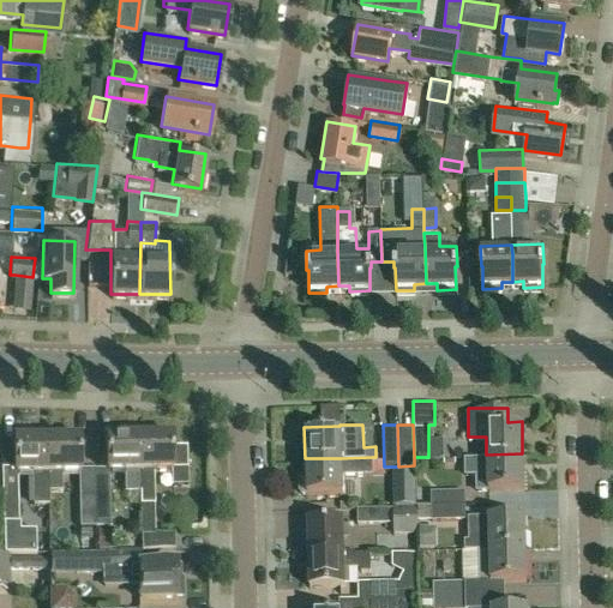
[(138,431),(138,465),(172,465),(172,463),(186,463),(185,441),(170,441),(170,429),(138,431)]
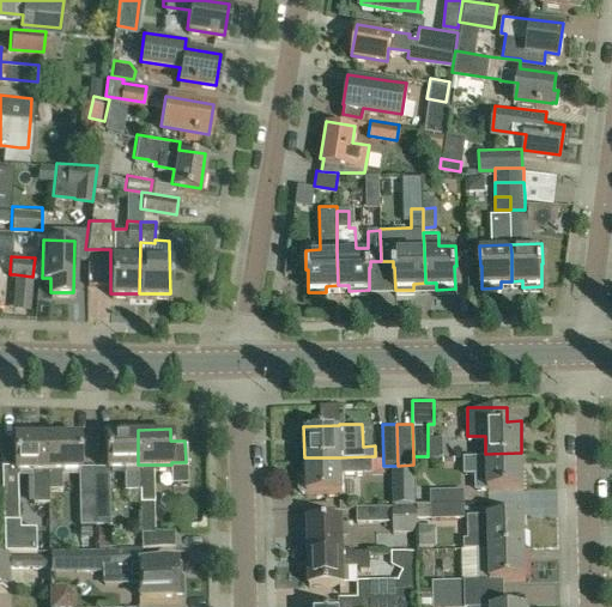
[(105,466),(123,465),(123,487),(139,486),(138,465),(138,430),(104,430),(105,466)]
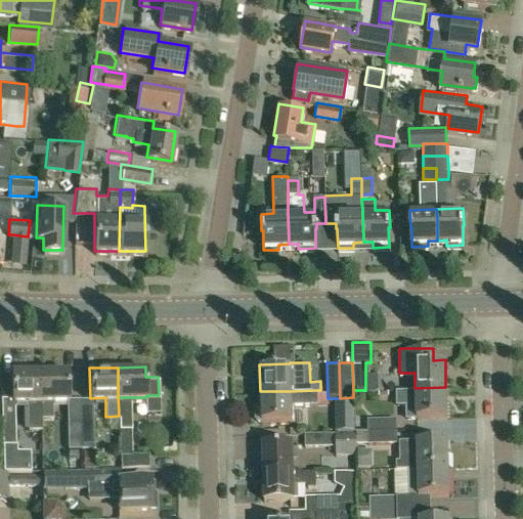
[(40,426),(40,399),(39,399),(38,369),(10,370),(11,394),(11,399),(14,399),(27,399),(27,426),(40,426)]
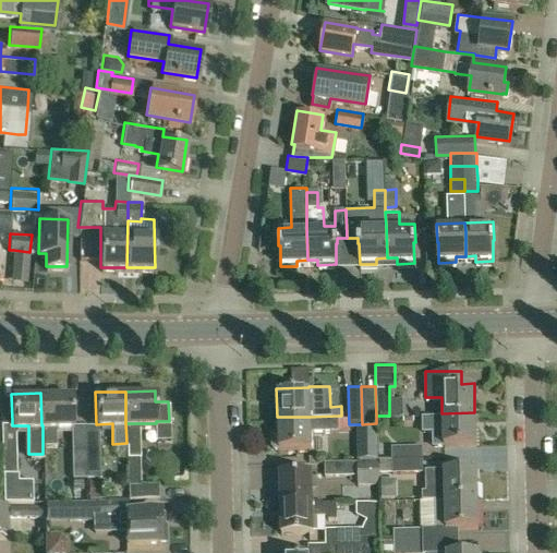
[(41,425),(43,425),(72,424),(71,393),(40,393),(41,425)]
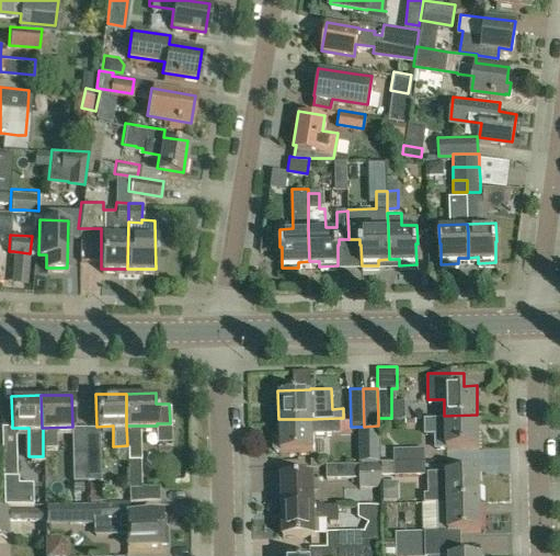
[(477,415),(444,416),(425,416),(426,430),(445,430),(445,444),(478,444),(477,415)]
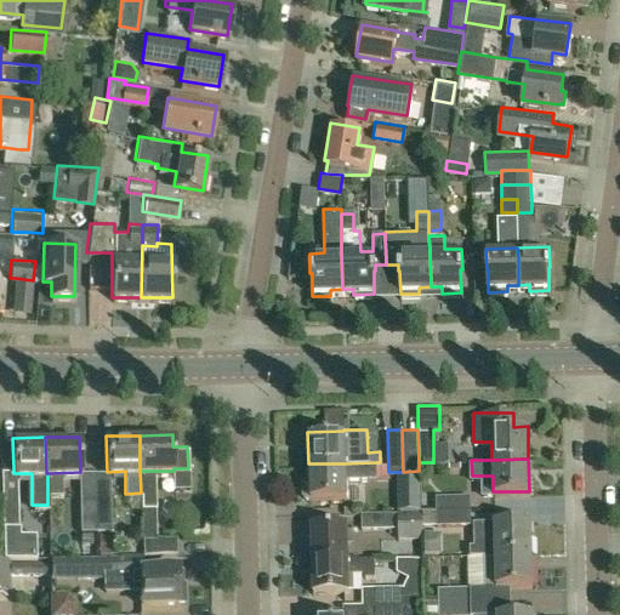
[(376,462),(345,463),(308,463),(308,477),(305,477),(301,480),(301,494),(305,497),(346,496),(345,477),(376,476),(376,462)]
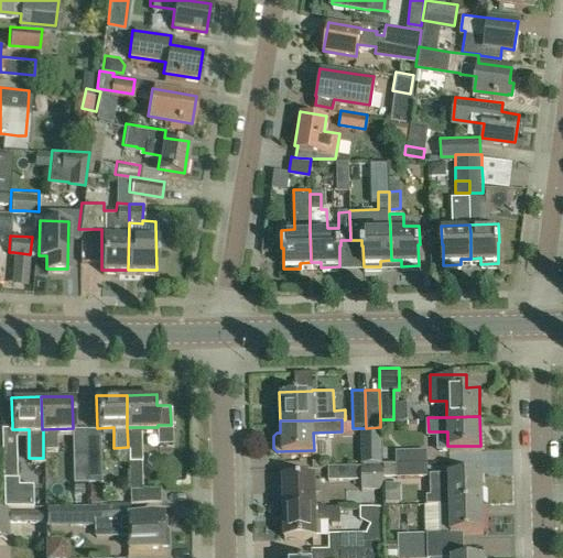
[(381,460),(396,459),(426,459),(425,447),(394,448),(380,448),(381,460)]
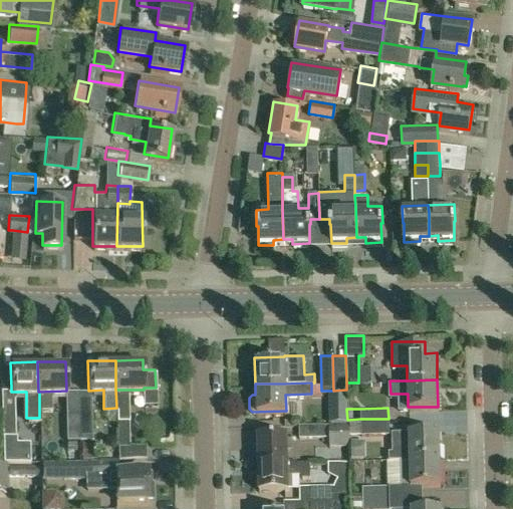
[(78,438),(77,411),(65,412),(65,438),(78,438)]
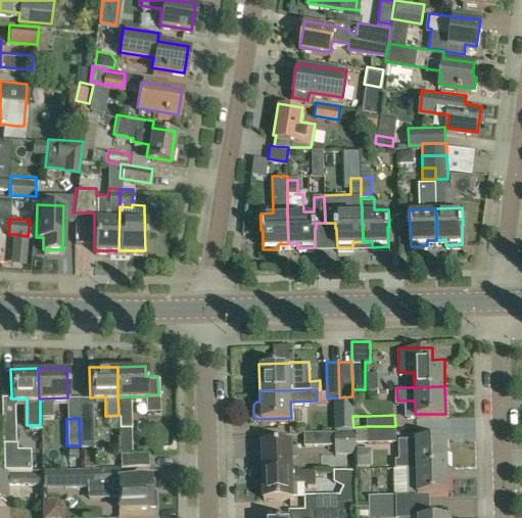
[(80,445),(92,445),(92,418),(79,418),(80,445)]
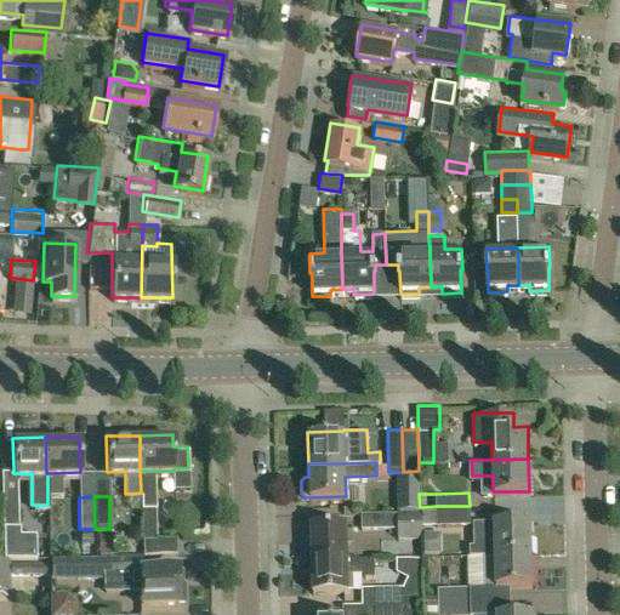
[(18,533),(17,501),(1,501),(3,557),(49,556),(49,546),(35,546),(35,533),(18,533)]
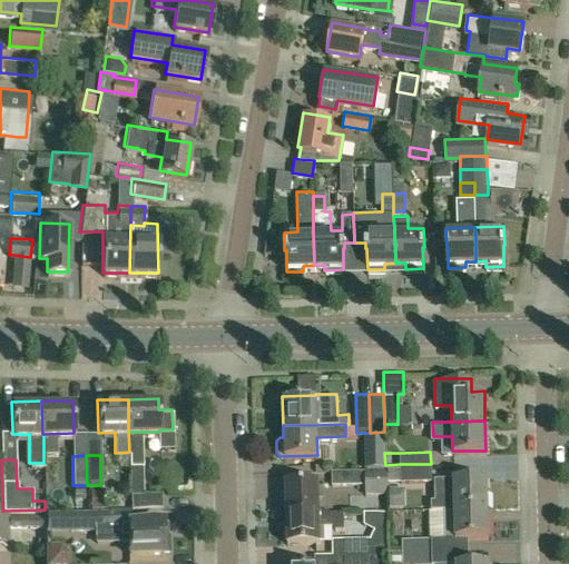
[(431,464),(400,464),(385,465),(385,480),(431,478),(431,464)]
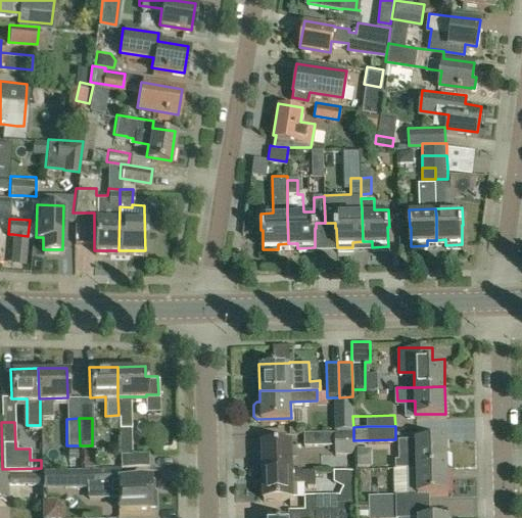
[(304,442),(335,441),(334,427),(303,429),(304,442)]
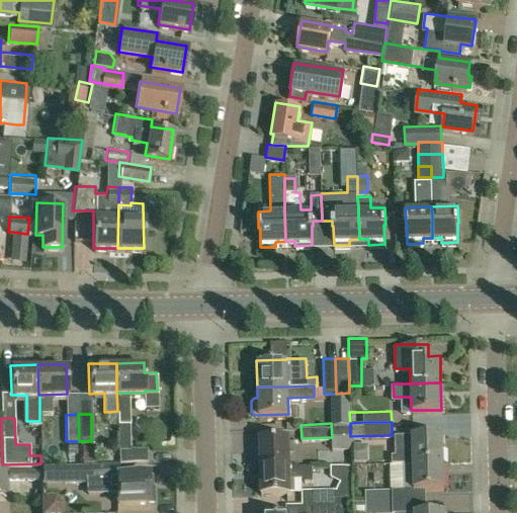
[(350,423),(331,423),(332,437),(332,446),(350,446),(350,436),(350,423)]
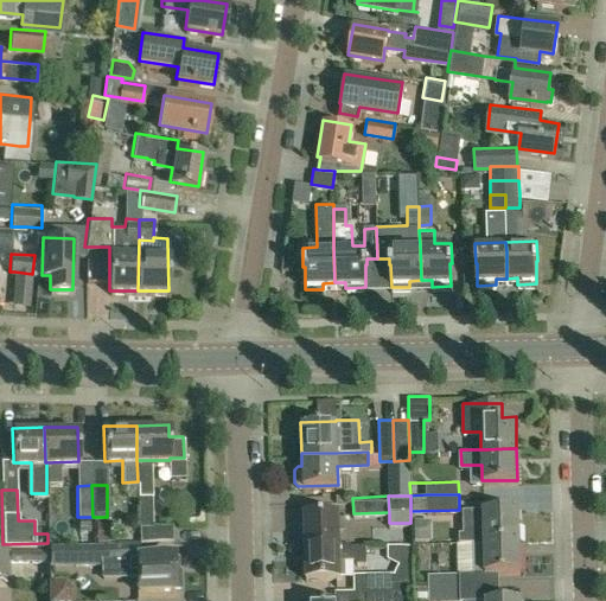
[(518,538),(518,507),(464,509),(465,524),(463,524),(463,530),(458,530),(459,539),(472,539),(518,538)]
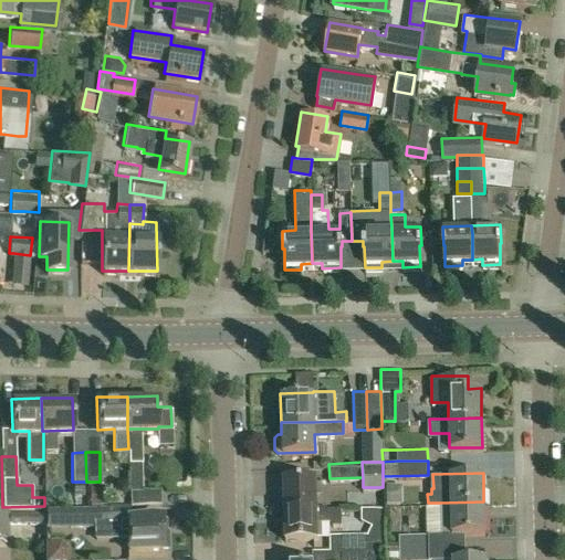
[(283,506),(316,505),(315,476),(282,476),(283,506)]
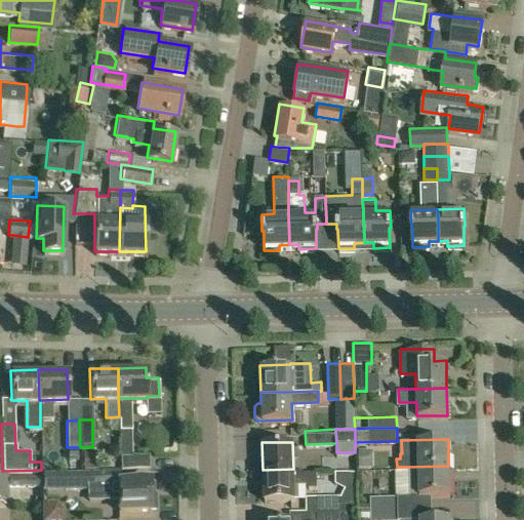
[(119,453),(120,468),(131,468),(148,467),(148,453),(119,453)]
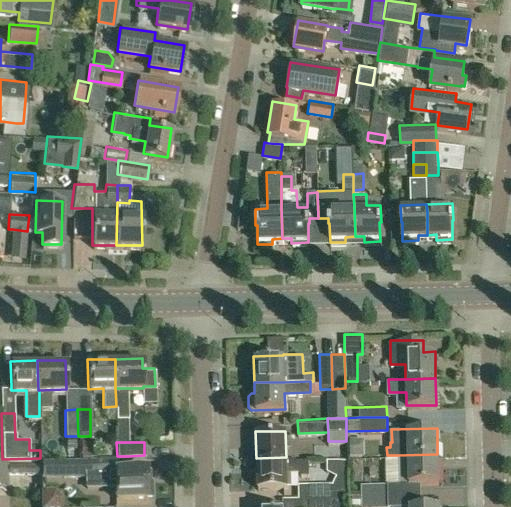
[(399,482),(438,481),(437,454),(398,455),(399,482)]
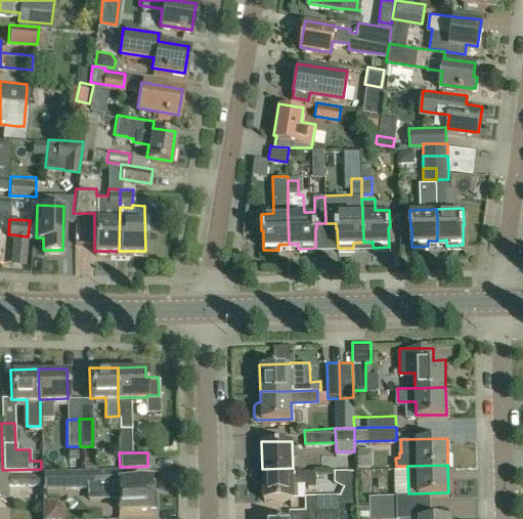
[(154,490),(148,491),(147,480),(131,480),(131,467),(120,467),(97,467),(97,468),(67,468),(67,487),(90,486),(90,496),(117,496),(117,508),(148,508),(148,506),(154,505),(154,490)]
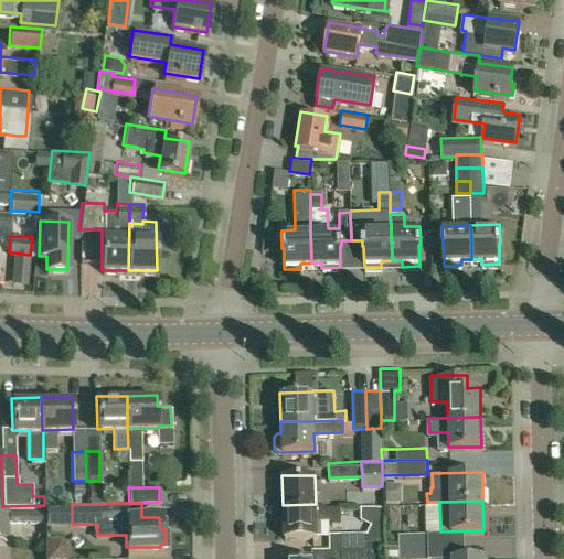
[(284,536),(317,535),(316,518),(329,518),(332,523),(340,523),(340,505),(316,506),(316,504),(283,505),(284,536)]
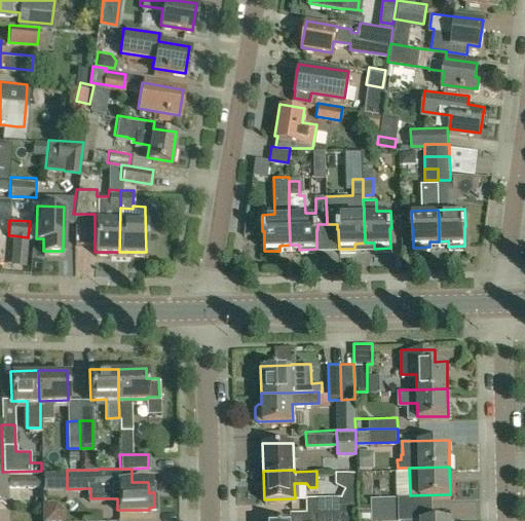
[(41,473),(0,473),(0,496),(5,496),(4,484),(41,484),(41,473)]
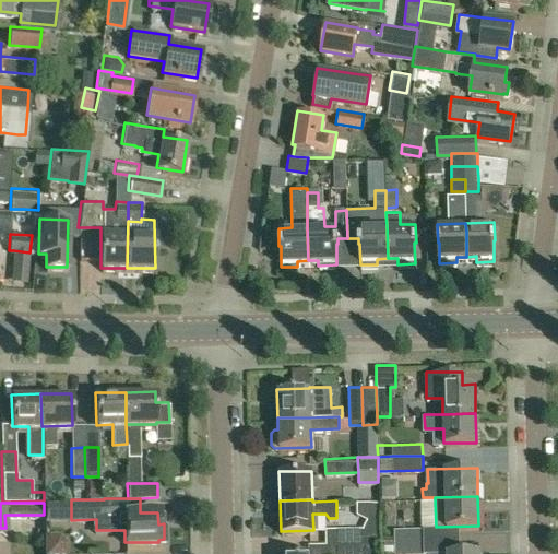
[(359,541),(379,540),(379,513),(368,513),(363,526),(324,527),(325,541),(359,541)]
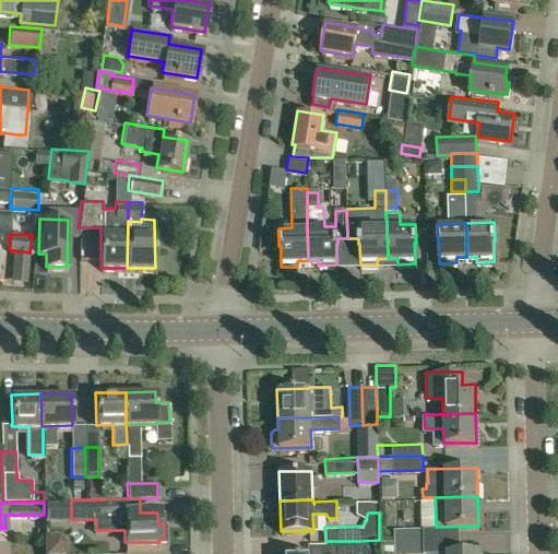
[(394,540),(425,539),(425,526),(393,527),(394,540)]
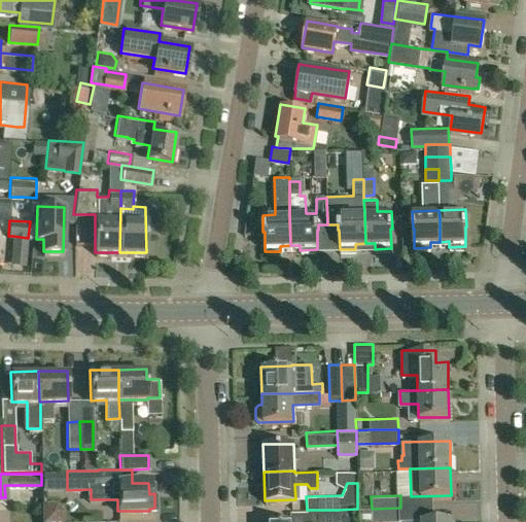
[(41,521),(64,520),(64,507),(56,498),(41,498),(41,521)]
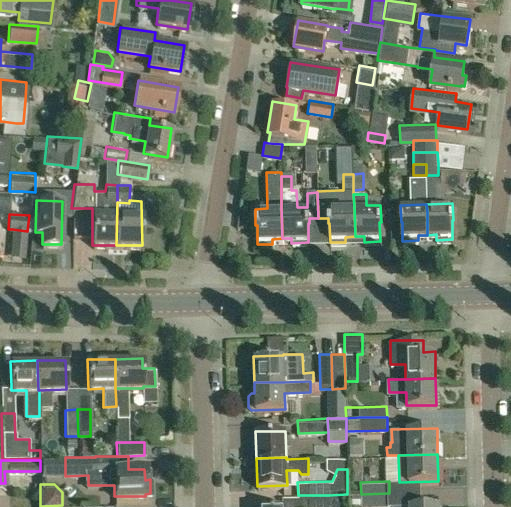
[(389,493),(361,494),(361,506),(389,506),(389,493)]
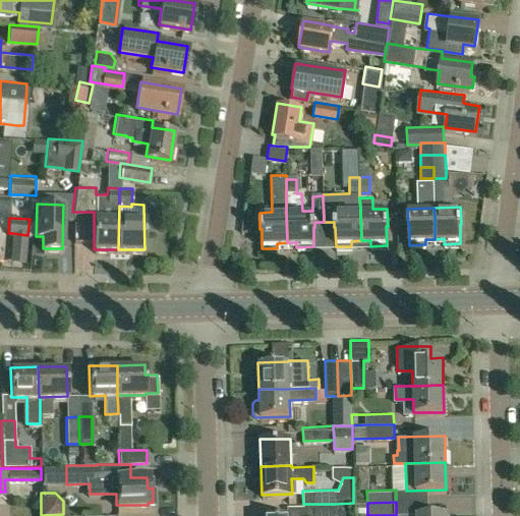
[(353,515),(353,503),(335,504),(303,504),(302,515),(353,515)]
